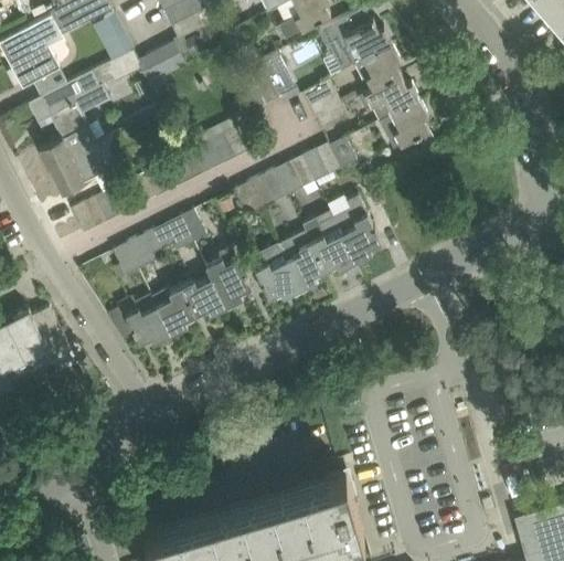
[(71,0),(49,12),(50,16),(35,22),(18,32),(0,41),(0,45),(12,67),(7,71),(14,85),(20,83),(22,87),(33,82),(34,81),(42,76),(53,71),(59,67),(48,45),(62,38),(61,35),(112,9),(107,0),(71,0)]
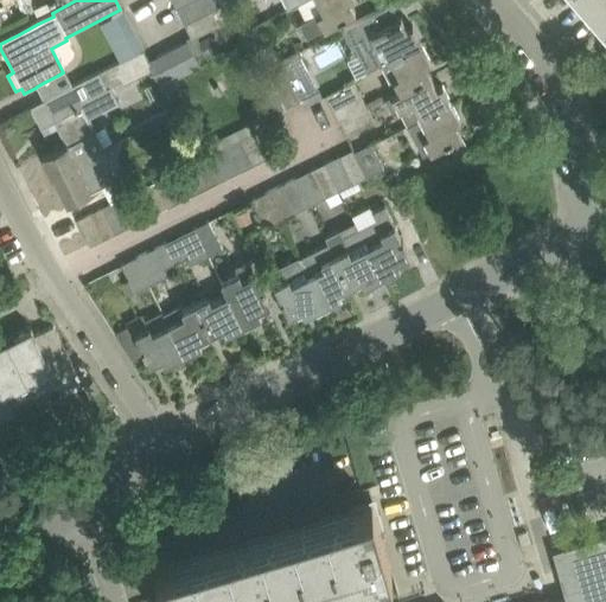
[(211,13),(204,0),(170,0),(184,27),(211,13)]
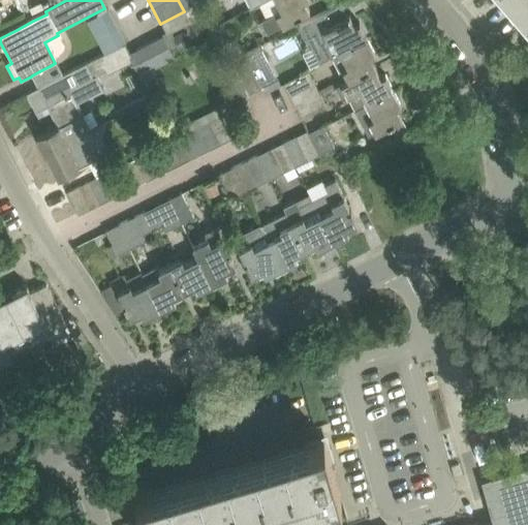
[(244,0),(249,10),(259,6),(271,0),(244,0)]
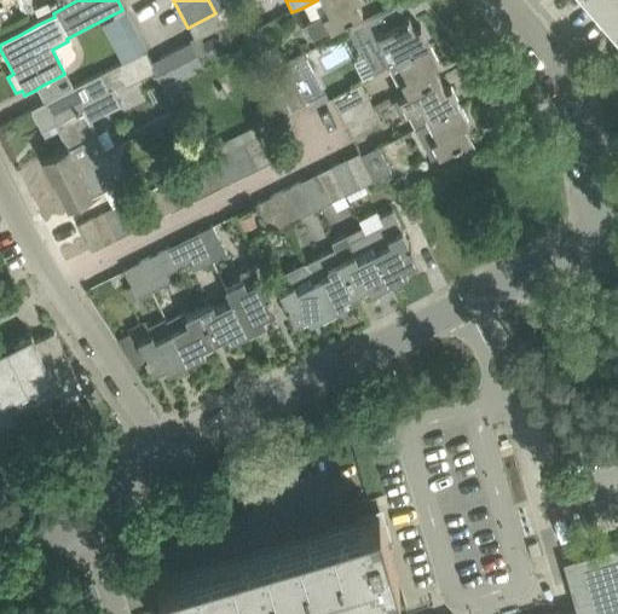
[(361,0),(319,0),(328,17),(304,28),(311,42),(330,33),(353,22),(352,21),(362,16),(356,4),(361,1),(361,0)]
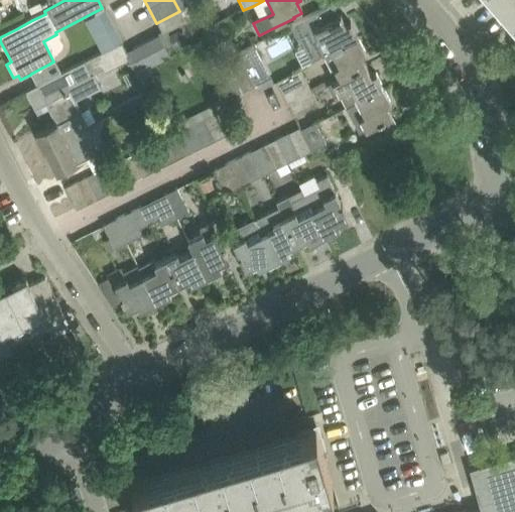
[(513,0),(485,0),(498,14),(513,0)]
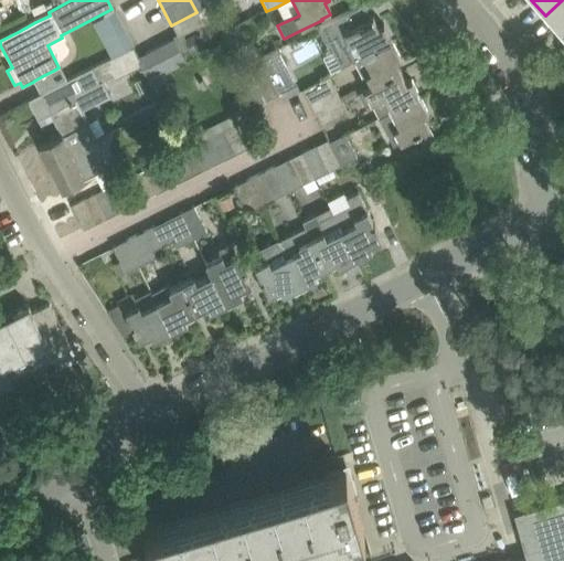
[(563,0),(562,0),(545,16),(557,31),(563,24),(563,0)]
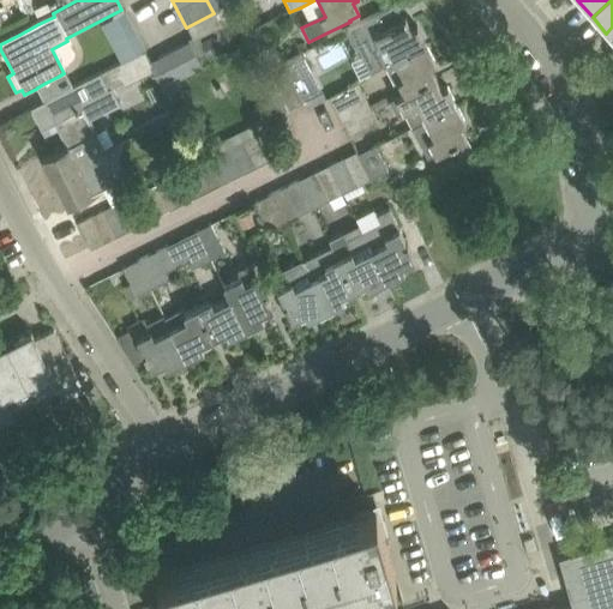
[(113,19),(113,20),(112,22),(132,59),(133,58),(144,53),(124,13),(113,19)]
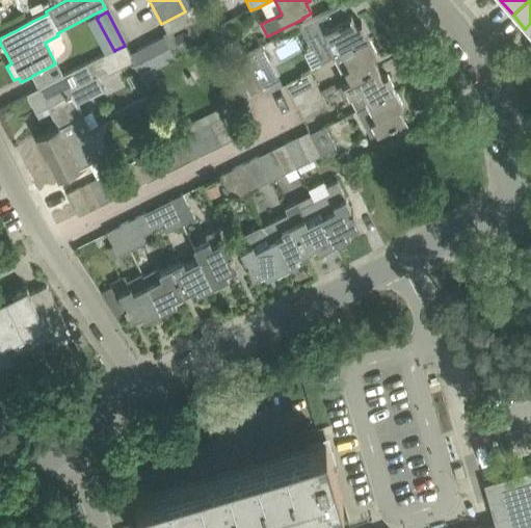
[(166,34),(167,36),(171,35),(191,25),(185,11),(161,24),(166,34)]
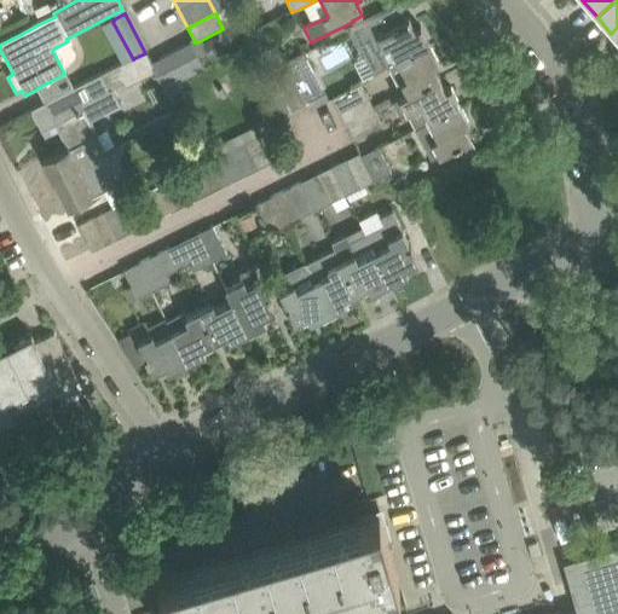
[(382,48),(388,46),(397,64),(429,47),(420,29),(415,33),(408,19),(399,24),(392,28),(376,35),(382,48)]
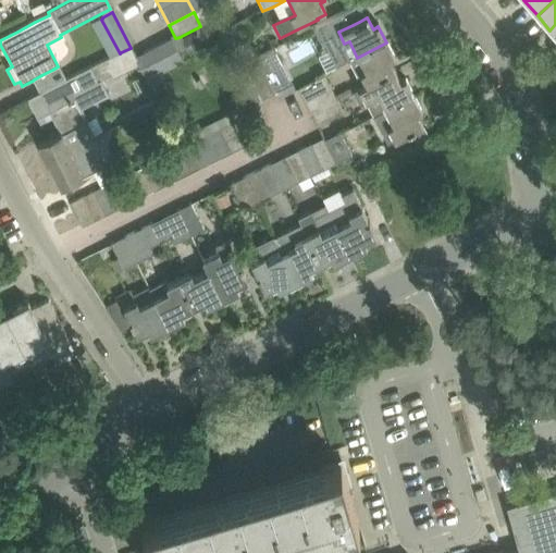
[(182,40),(180,37),(175,38),(174,36),(170,39),(171,40),(182,63),(186,61),(190,59),(182,40)]
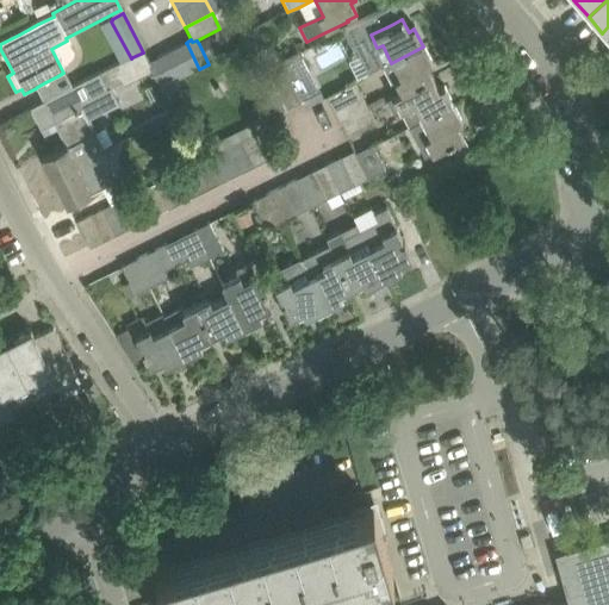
[(199,69),(187,44),(160,58),(166,72),(172,82),(199,69)]
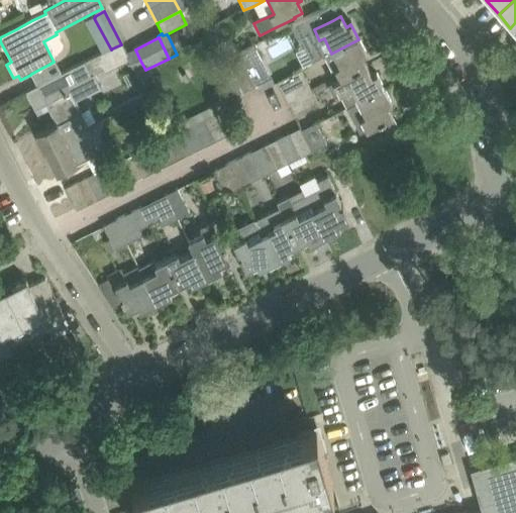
[(331,54),(323,58),(331,72),(334,71),(340,81),(367,68),(362,58),(367,56),(358,39),(331,54)]
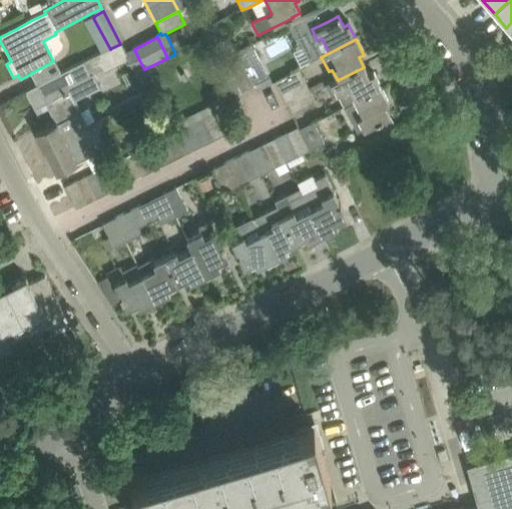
[(111,70),(128,61),(129,61),(120,44),(25,92),(34,110),(45,104),(55,123),(56,126),(81,114),(74,101),(85,95),(79,82),(101,70),(103,74),(111,70)]
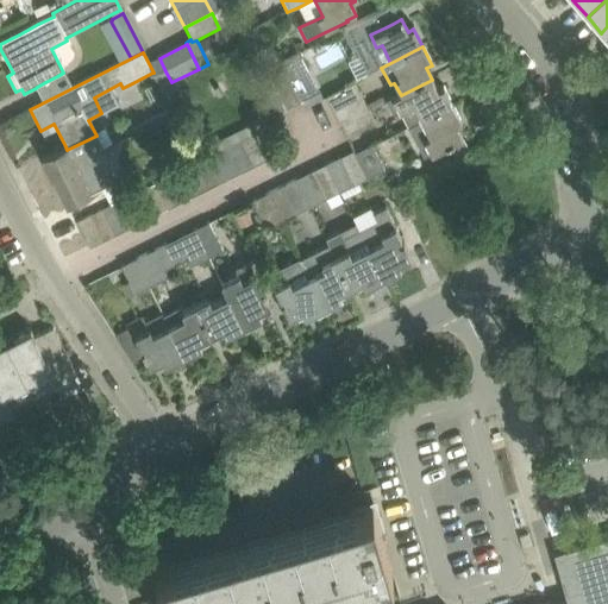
[(290,82),(309,74),(300,54),(280,63),(287,75),(290,82)]
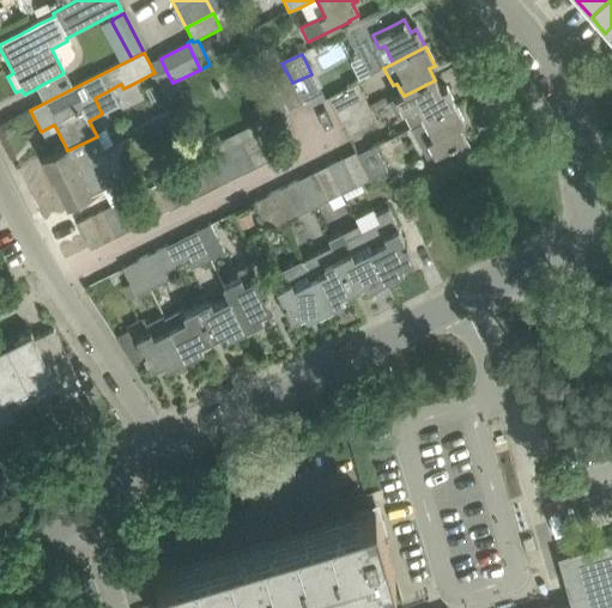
[(292,83),(289,76),(273,83),(288,113),(303,104),(292,83)]
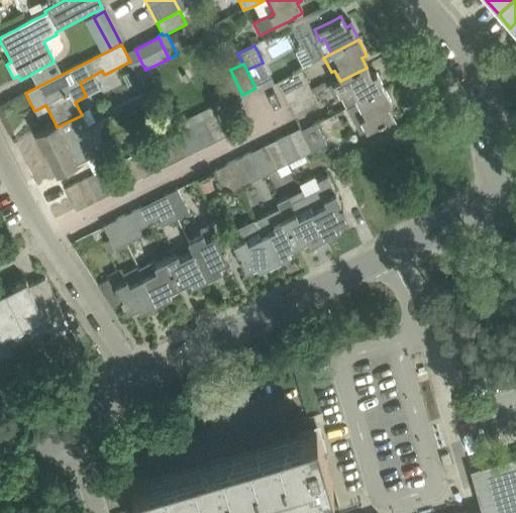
[(367,68),(340,81),(334,85),(346,109),(384,90),(377,75),(372,77),(367,68)]
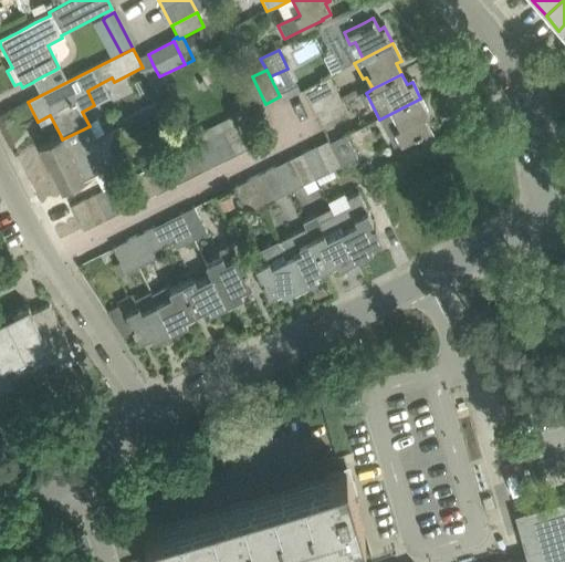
[(310,106),(336,93),(330,79),(303,92),(310,106)]
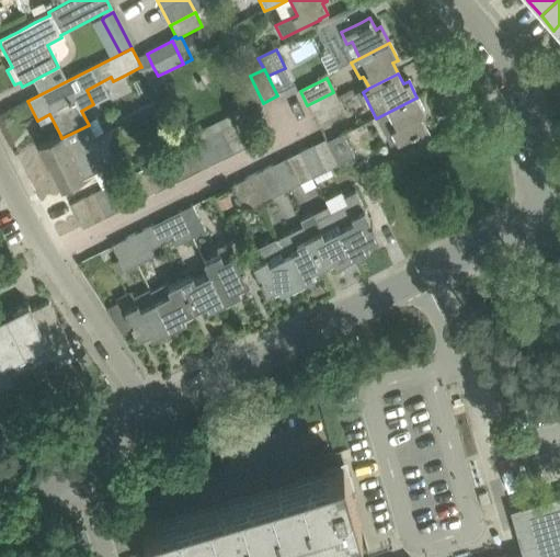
[(307,105),(313,116),(339,103),(333,92),(307,105)]
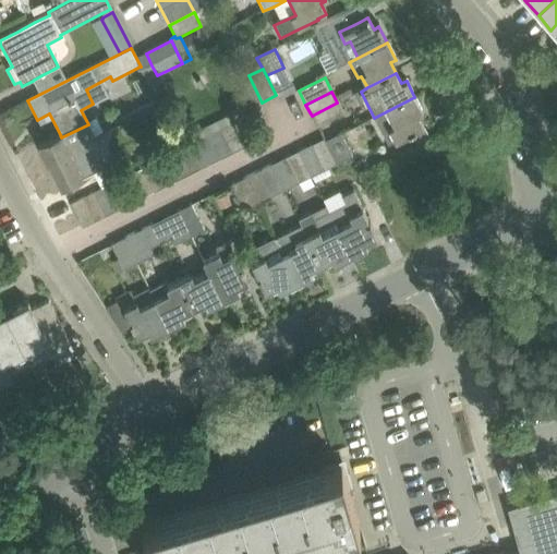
[(414,97),(374,118),(388,145),(395,142),(396,143),(415,133),(415,132),(424,128),(418,117),(423,115),(414,97)]
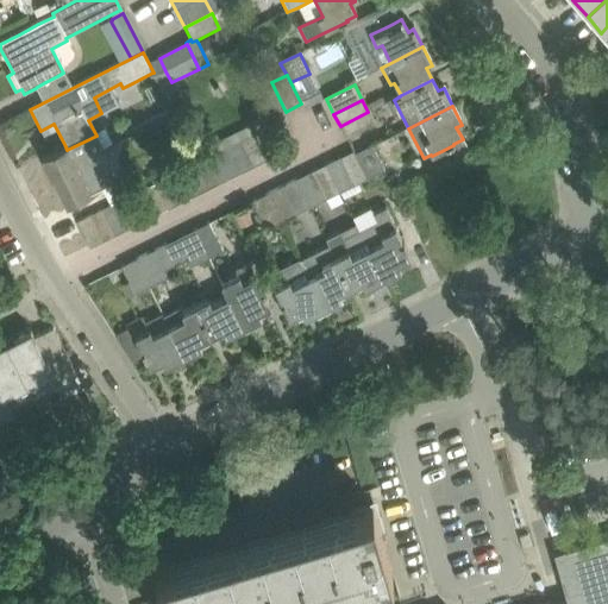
[(348,140),(375,126),(368,112),(340,126),(348,140)]
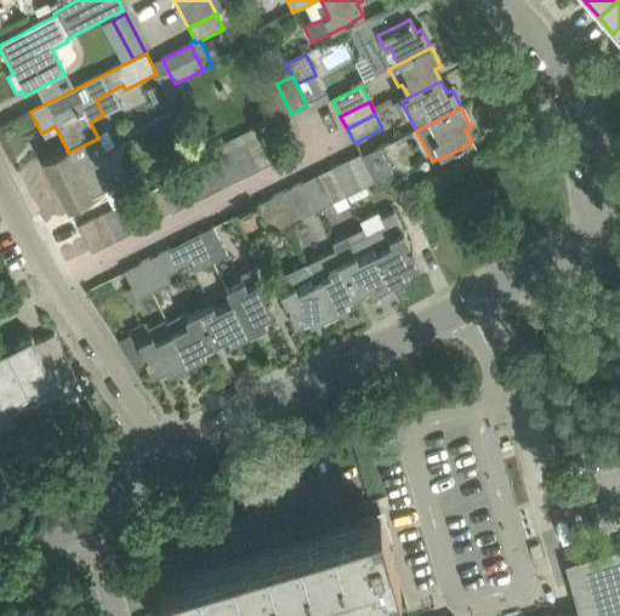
[(68,211),(90,200),(94,198),(87,187),(101,180),(92,163),(107,155),(98,138),(68,153),(67,149),(44,161),(68,211)]
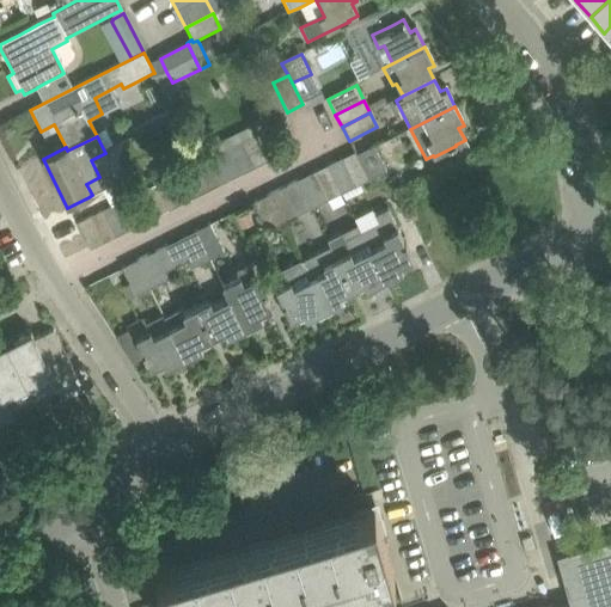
[(255,169),(268,163),(255,136),(242,143),(255,169)]
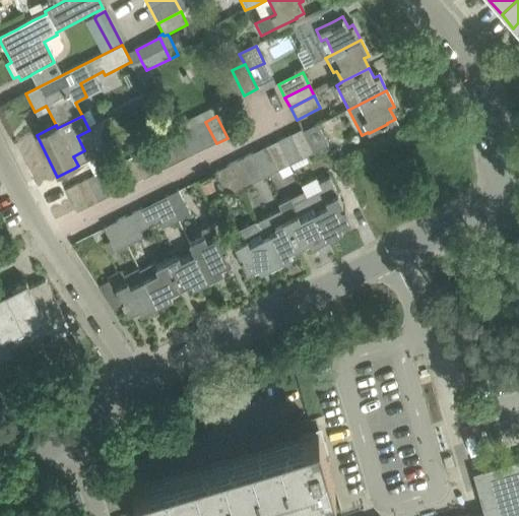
[(205,122),(193,128),(204,149),(216,143),(205,122)]
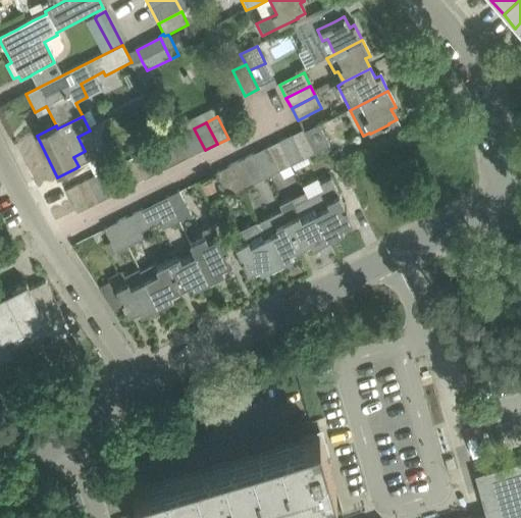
[(304,134),(314,155),(328,148),(318,126),(304,134)]
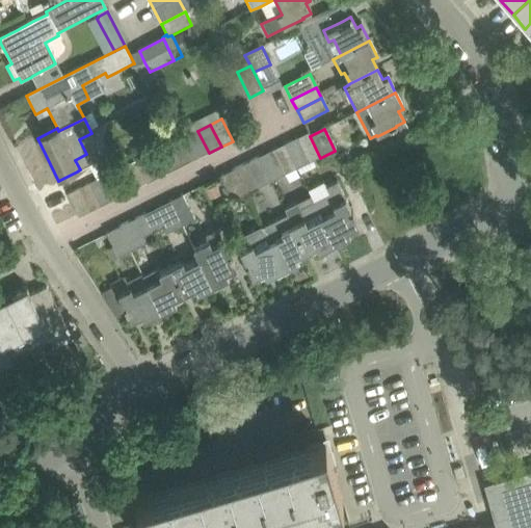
[(180,139),(191,162),(209,153),(197,131),(180,139)]
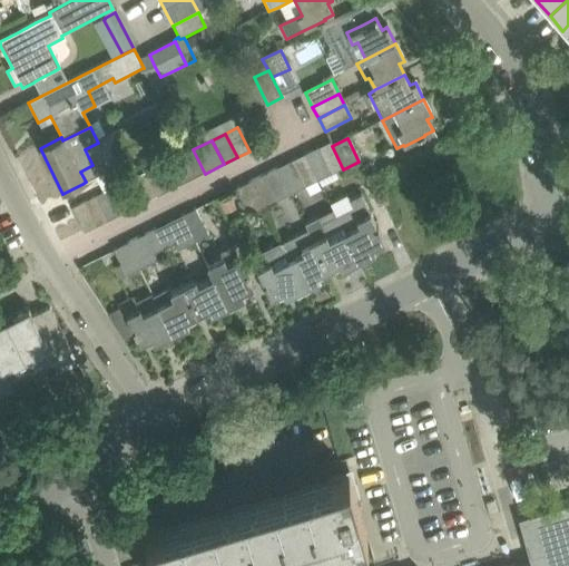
[(317,149),(331,175),(336,173),(343,169),(332,146),(331,143),(317,149)]
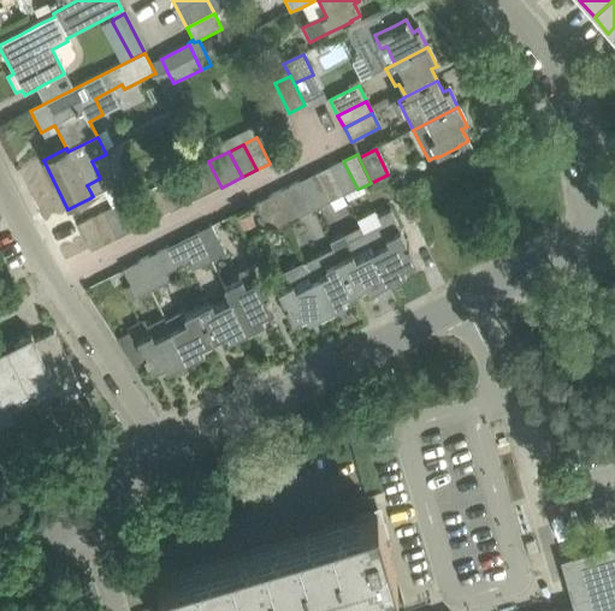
[(208,161),(194,168),(207,194),(222,188),(208,161)]
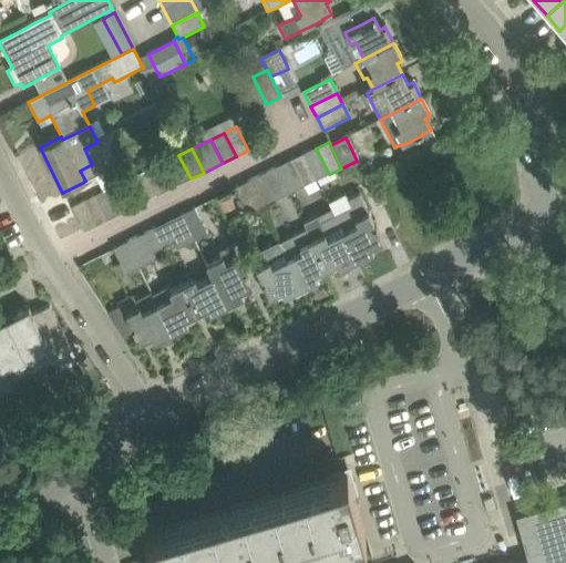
[(305,154),(318,180),(329,174),(316,149),(305,154)]
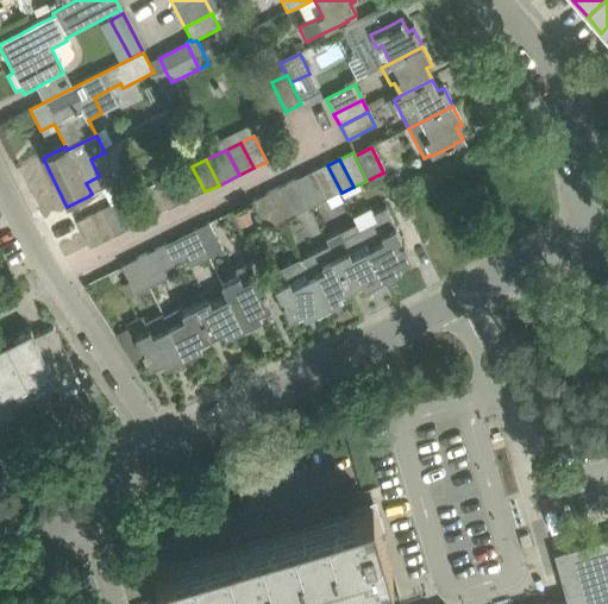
[(296,181),(311,208),(342,193),(327,165),(296,181)]
